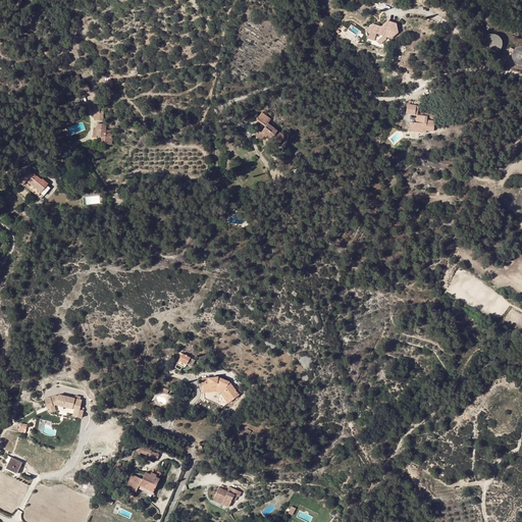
[(366,30),(368,39),(369,39),(376,41),(382,36),(392,39),(398,33),(396,23),(387,21),(380,27),(373,24),(366,30)]
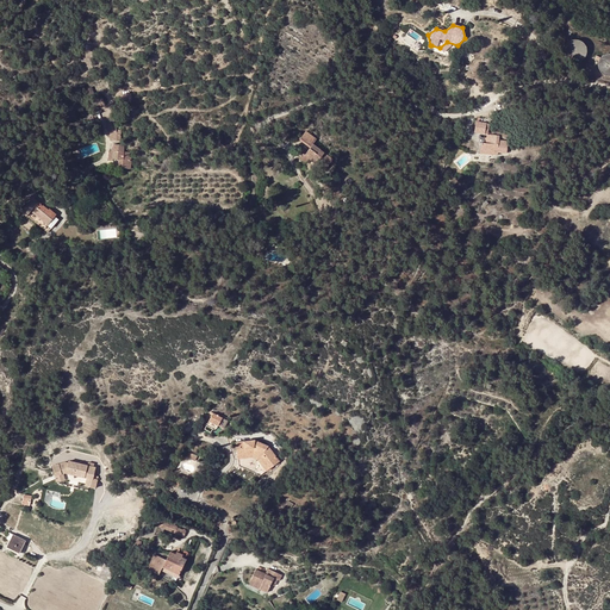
[(570,41),(566,43),(562,42),(560,47),(564,48),(564,51),(564,55),(566,57),(567,58),(570,61),(572,61),(576,62),(577,62),(580,61),(582,60),(584,57),(585,55),(586,54),(586,51),(586,49),(585,45),(584,43),(582,42),(579,39),(576,39),(574,39),(572,39),(570,41)]
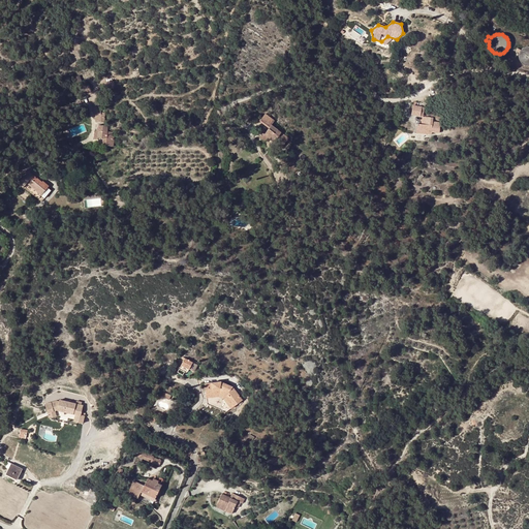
[(524,65),(526,65),(527,66),(528,65),(528,45),(526,45),(525,47),(524,47),(522,48),(521,50),(517,48),(516,53),(519,54),(519,57),(519,58),(520,61),(521,62),(523,64),(524,65)]
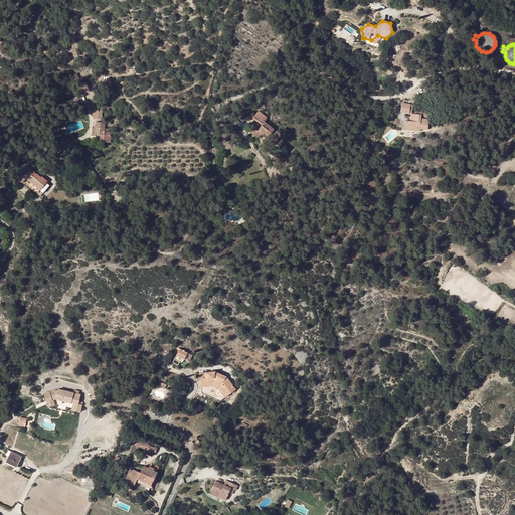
[(410,104),(402,103),(400,112),(409,113),(410,104)]
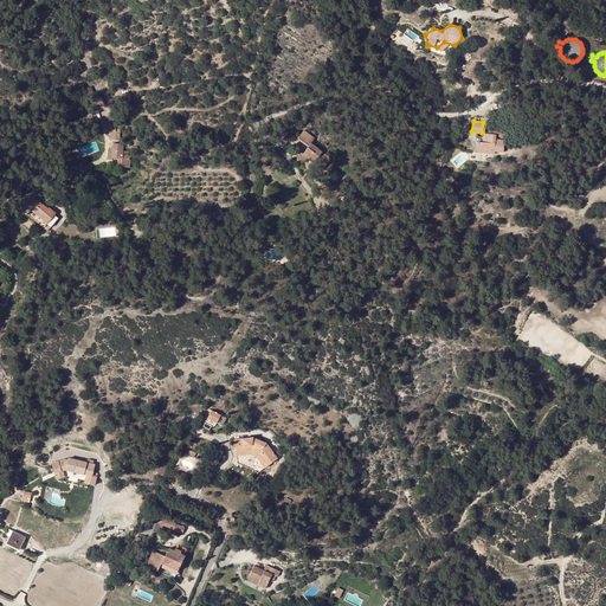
[(495,153),(503,153),(504,141),(496,140),(496,135),(485,135),(484,143),(483,143),(478,142),(477,153),(483,153),(484,149),(495,150),(495,153)]
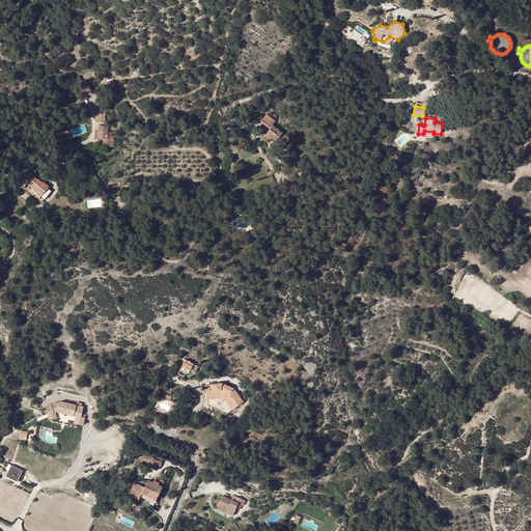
[(267,142),(269,138),(282,148),(289,139),(276,129),(278,126),(274,122),(266,135),(263,134),(260,137),(267,142)]
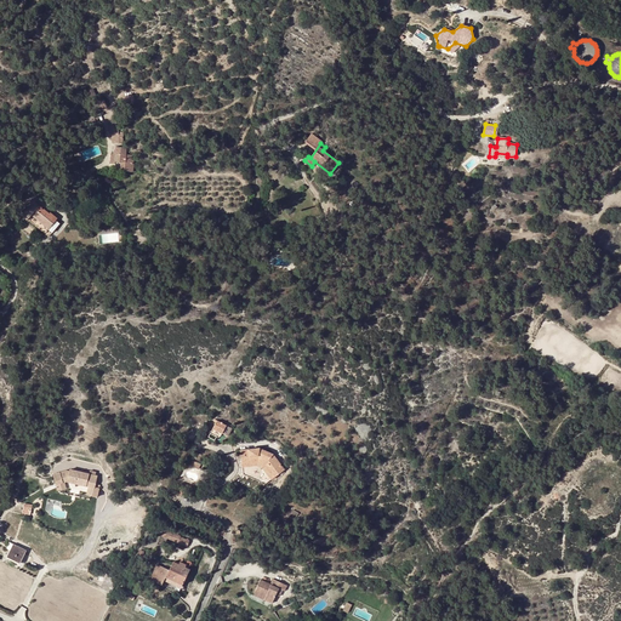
[(115,154),(110,154),(110,164),(114,164),(114,161),(120,161),(120,165),(124,166),(124,171),(132,171),(134,158),(131,158),(131,155),(126,155),(126,148),(115,147),(115,154)]
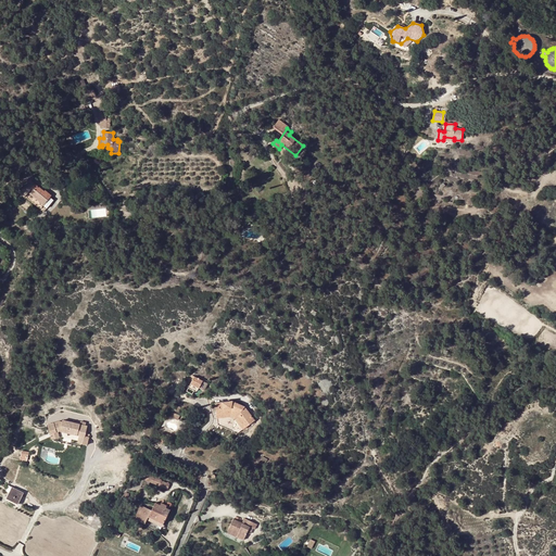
[(28,193),(43,205),(50,198),(51,197),(45,191),(43,192),(30,180),(20,193),(25,198),(28,193)]
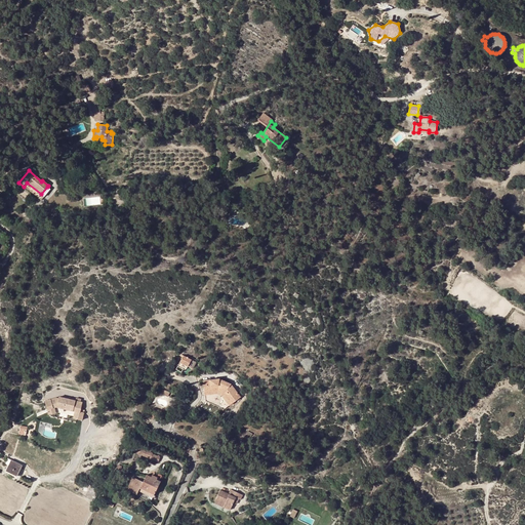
[(184,356),(182,355),(179,357),(182,359),(179,362),(188,366),(193,369),(197,362),(192,360),(192,359),(184,355),(184,356)]
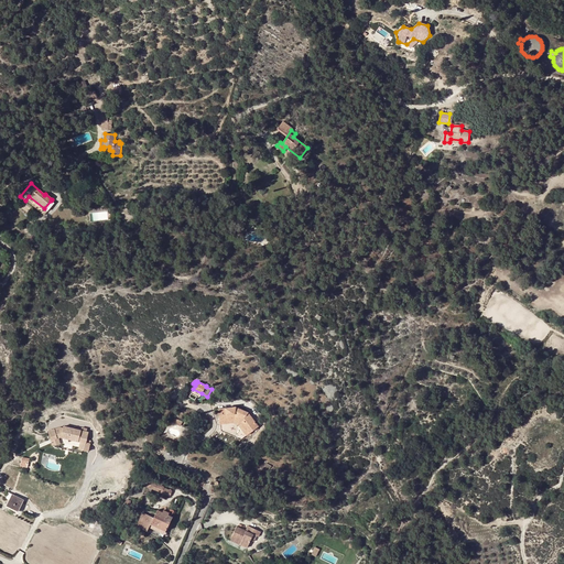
[(218,409),(220,431),(235,437),(249,413),(248,412),(236,408),(218,409)]
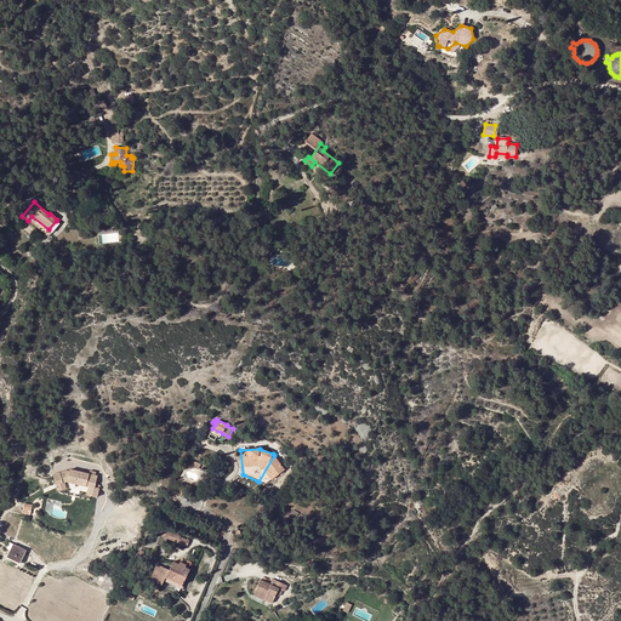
[(258,482),(266,484),(279,473),(281,472),(284,469),(274,455),(258,482)]
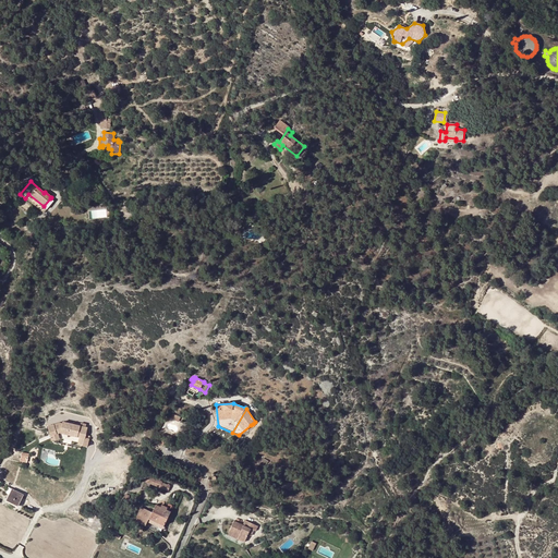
[(62,420),(49,424),(52,438),(62,436),(79,440),(79,443),(87,446),(91,435),(87,434),(89,426),(87,426),(82,424),(64,419),(64,421),(62,420)]
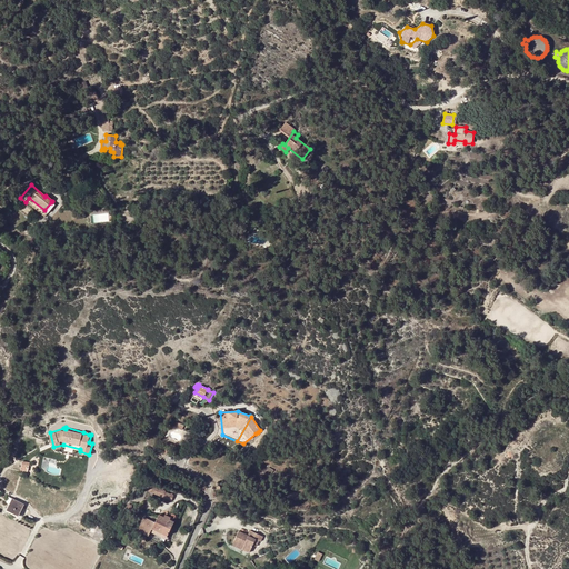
[(148,481),(147,485),(162,491),(165,488),(148,481)]
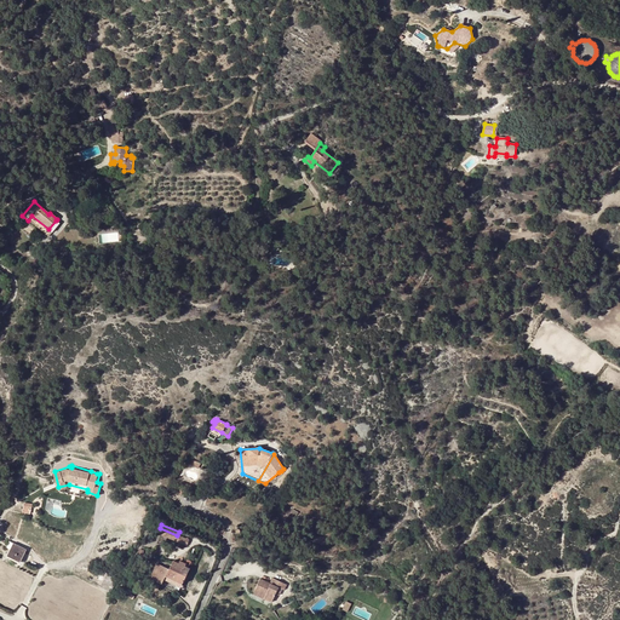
[(189,540),(177,535),(160,528),(158,533),(187,545),(189,540)]
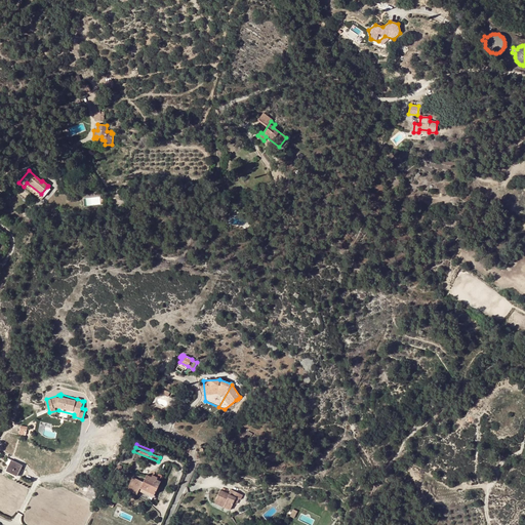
[(17,476),(23,466),(11,460),(6,471),(17,476)]
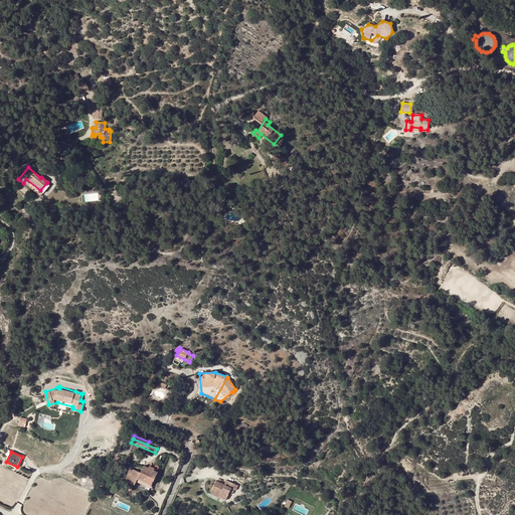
[(140,473),(130,468),(125,480),(134,485),(136,481),(137,478),(151,485),(157,472),(156,472),(153,471),(154,468),(149,466),(148,468),(144,466),(140,473)]
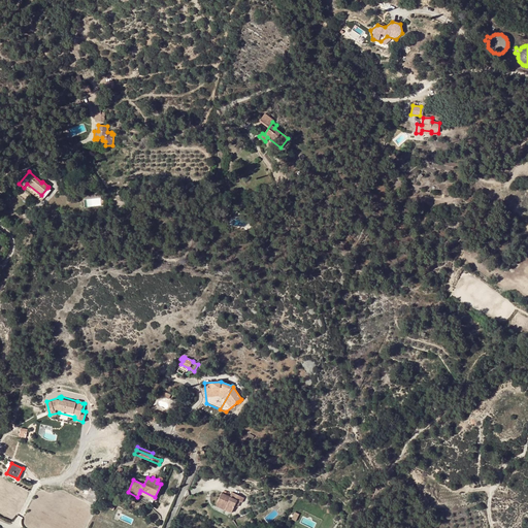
[(155,497),(140,490),(139,493),(155,500),(156,498),(155,497)]
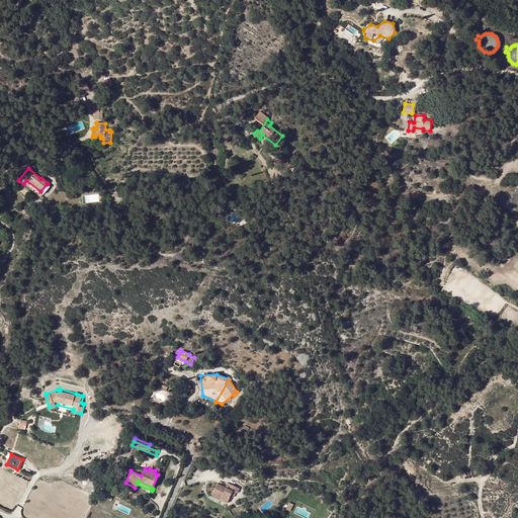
[(90,482),(86,491),(93,495),(97,486),(91,483),(90,482)]
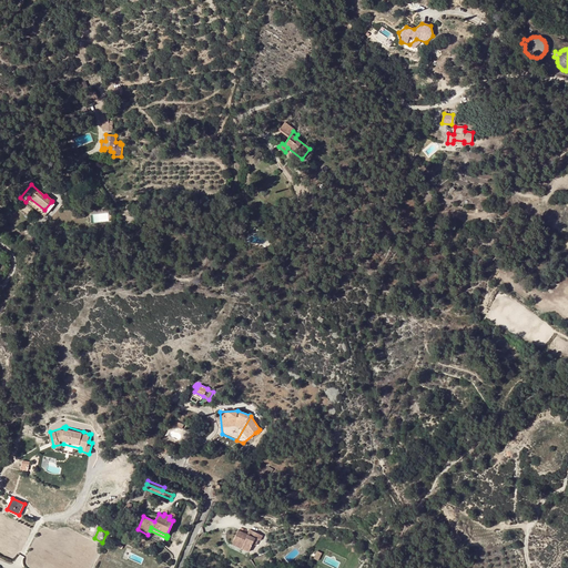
[(247,534),(239,529),(232,544),(249,551),(253,544),(255,538),(259,540),(261,540),(263,536),(250,529),(247,534)]
